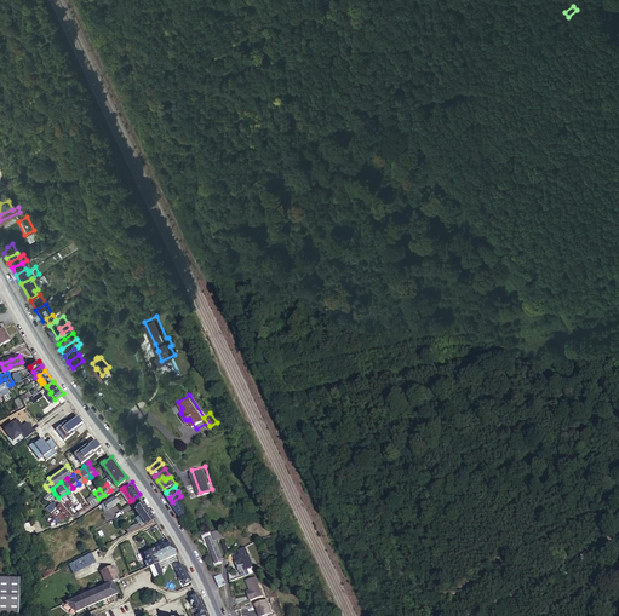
[(99,505),(101,507),(103,505),(105,510),(120,501),(115,494),(101,504),(99,505)]
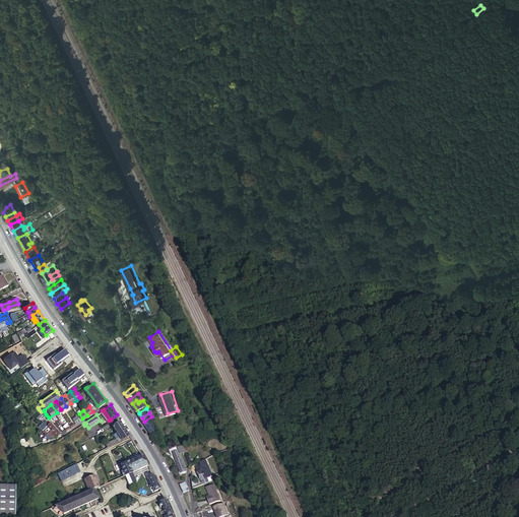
[(151,416),(144,422),(147,426),(154,421),(151,416)]
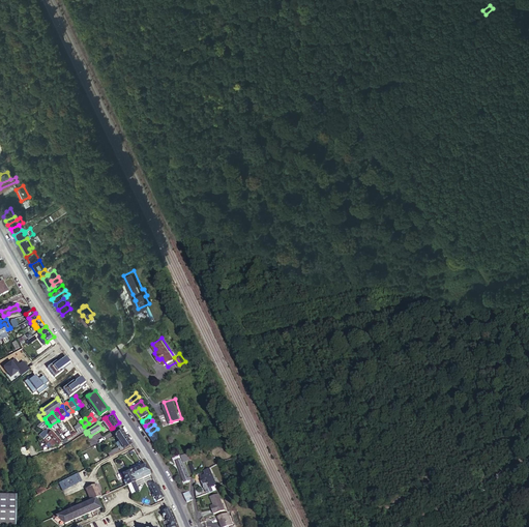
[(47,427),(45,429),(49,432),(49,433),(45,437),(49,441),(50,440),(54,444),(57,441),(58,443),(62,440),(53,429),(50,431),(47,427)]
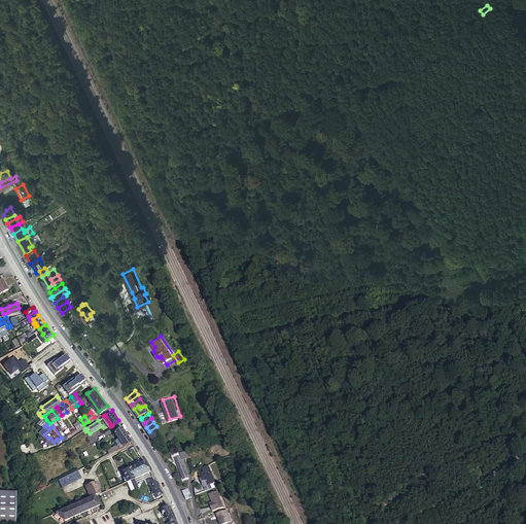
[(124,445),(132,440),(123,425),(114,430),(120,441),(118,442),(119,446),(124,445)]
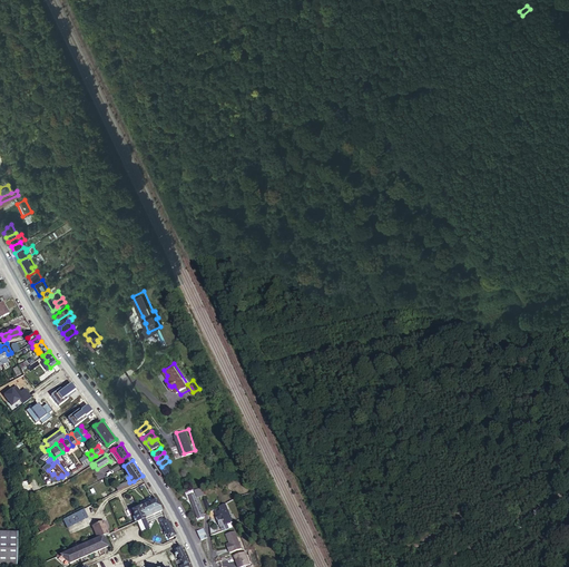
[(162,467),(167,475),(175,469),(169,461),(162,467)]
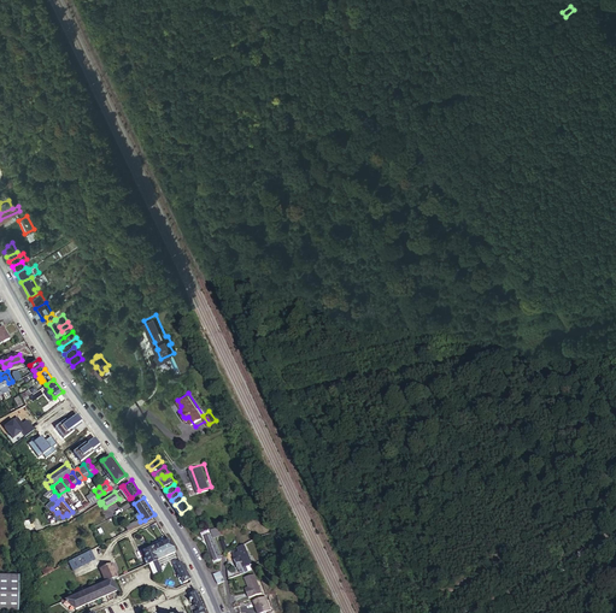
[(212,529),(215,536),(222,534),(221,526),(212,529)]
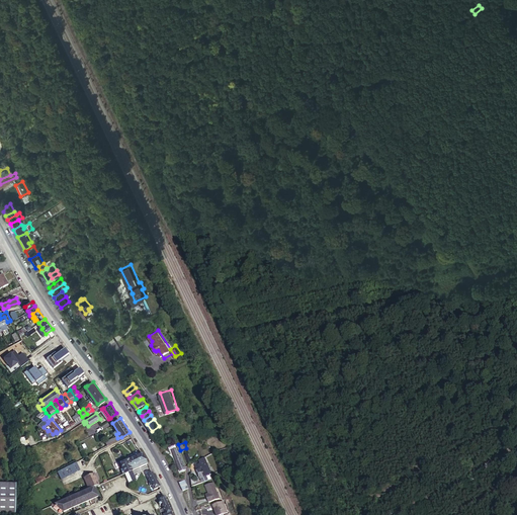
[(180,469),(185,468),(184,466),(178,446),(173,447),(180,469)]
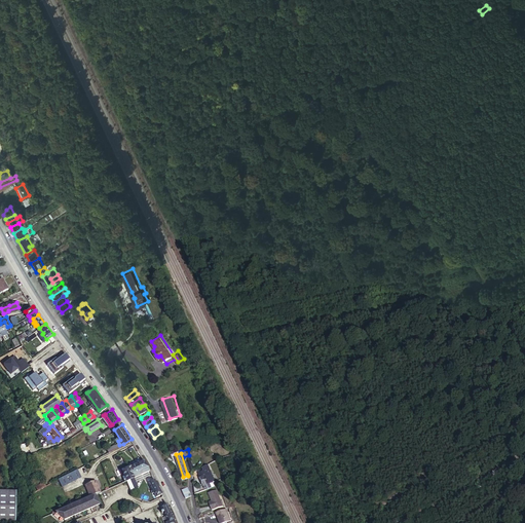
[(143,473),(150,469),(144,458),(138,462),(141,470),(143,473)]
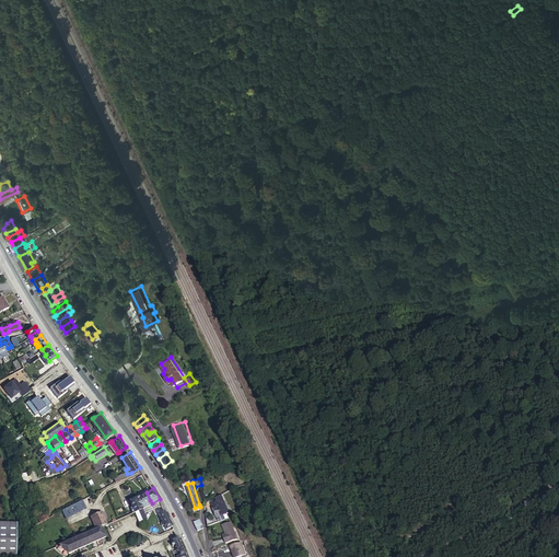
[(138,497),(143,508),(146,507),(150,505),(152,503),(150,500),(147,492),(138,497)]
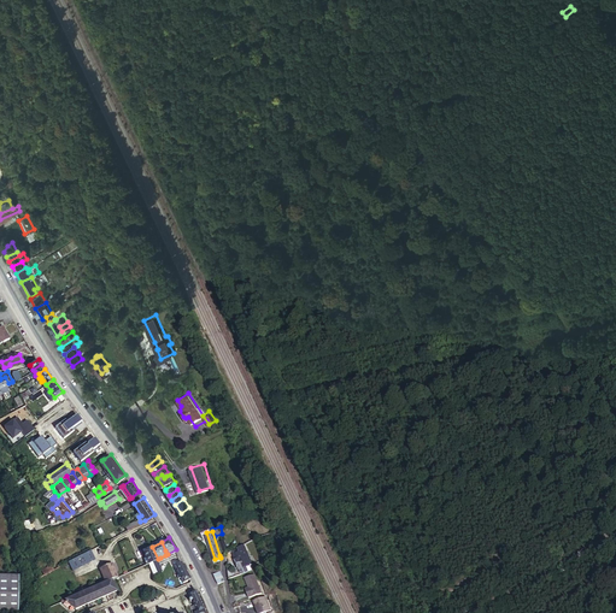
[(144,549),(150,563),(158,559),(152,547),(152,546),(144,549)]
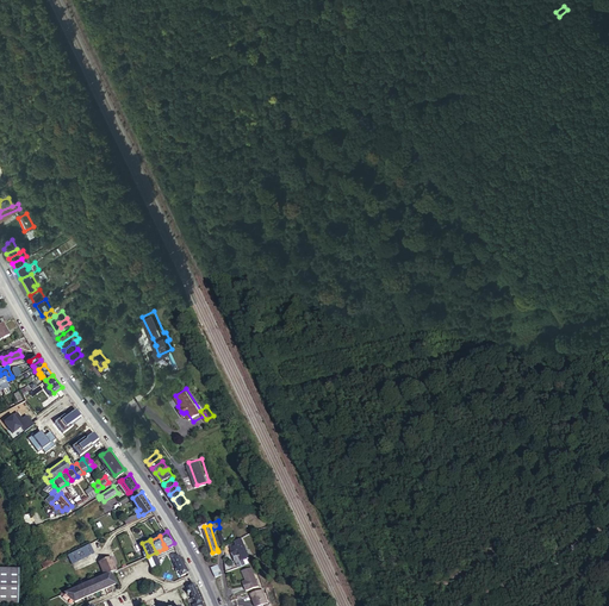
[(97,549),(93,541),(80,548),(70,553),(75,561),(97,549)]
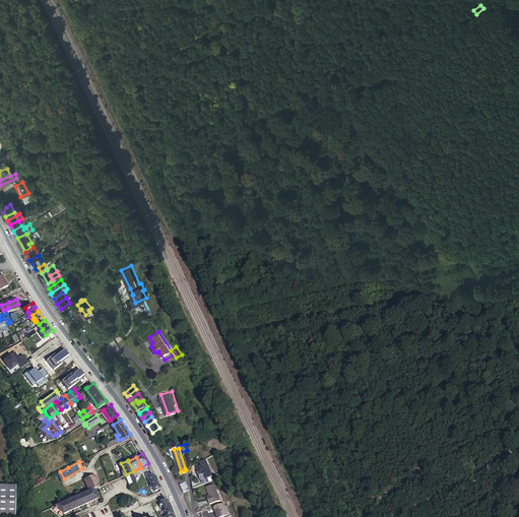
[(197,465),(204,481),(209,479),(206,471),(209,470),(208,466),(204,468),(203,463),(197,465)]
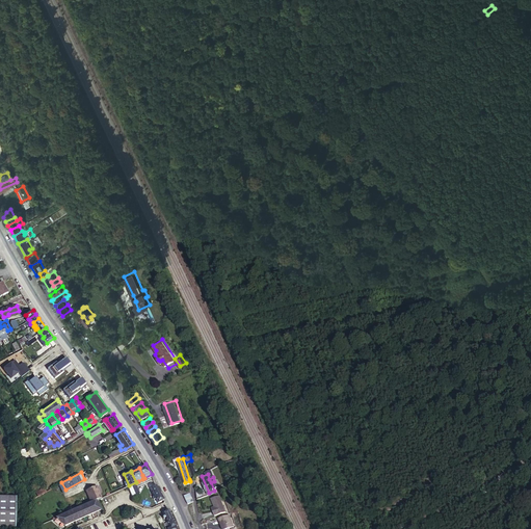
[(129,485),(134,495),(140,492),(136,482),(129,485)]
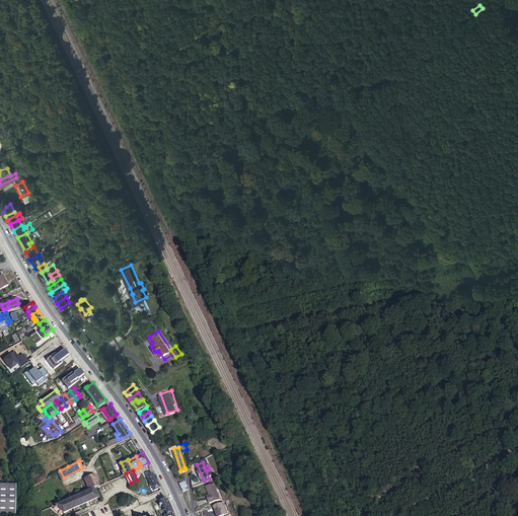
[(90,489),(95,487),(100,484),(95,471),(85,476),(90,489)]
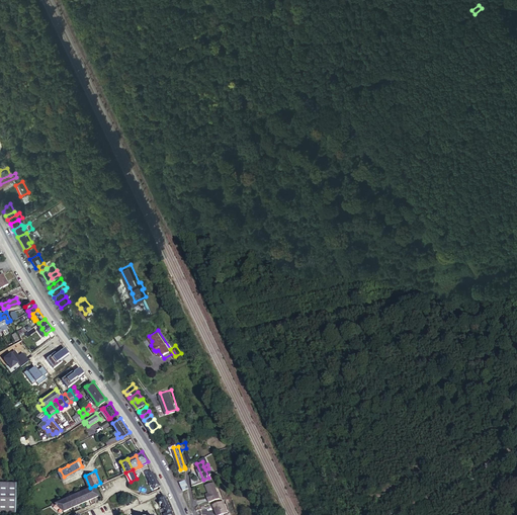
[(153,489),(160,485),(153,470),(148,473),(147,474),(151,481),(149,482),(153,489)]
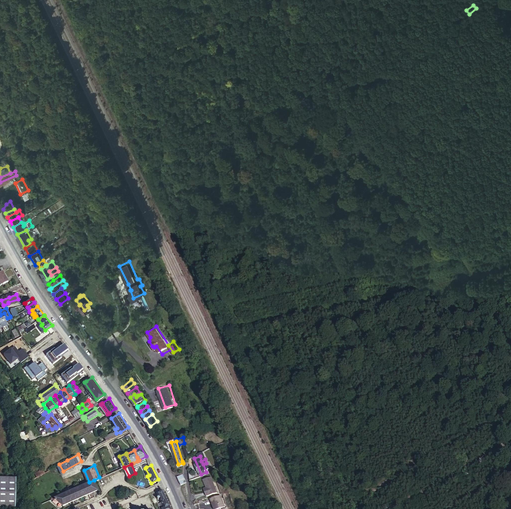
[(189,473),(191,477),(199,473),(198,472),(195,473),(193,468),(189,469),(191,473),(189,473)]
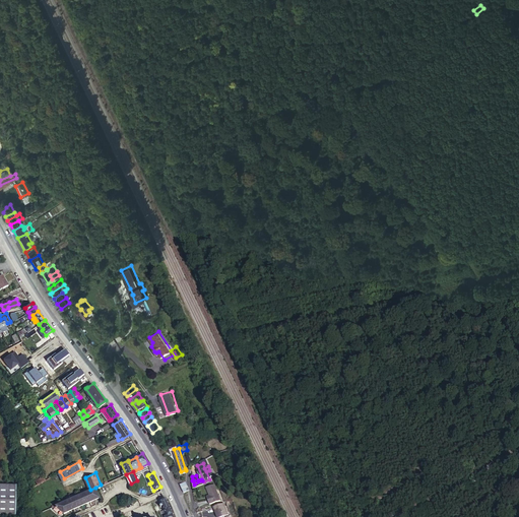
[(187,479),(181,482),(184,489),(190,487),(187,479)]
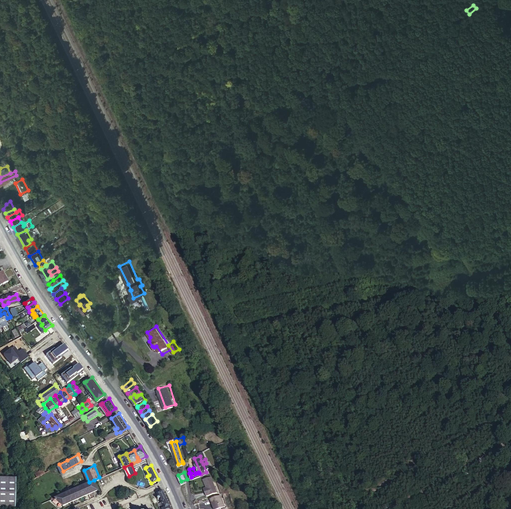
[(0,506),(15,507),(16,475),(0,474),(0,506)]
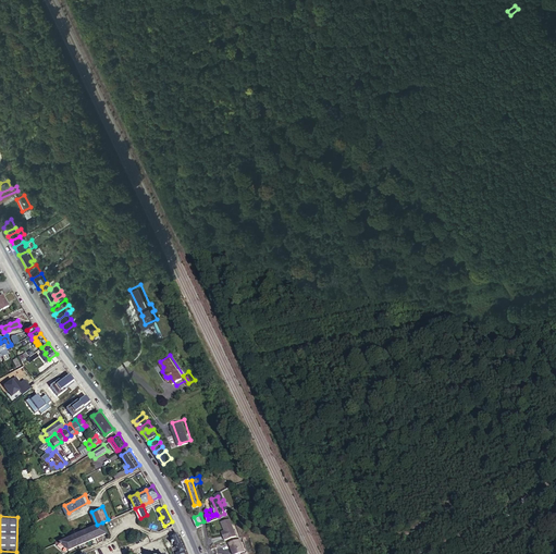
[(226,538),(237,533),(231,516),(222,520),(226,528),(223,530),(226,538)]
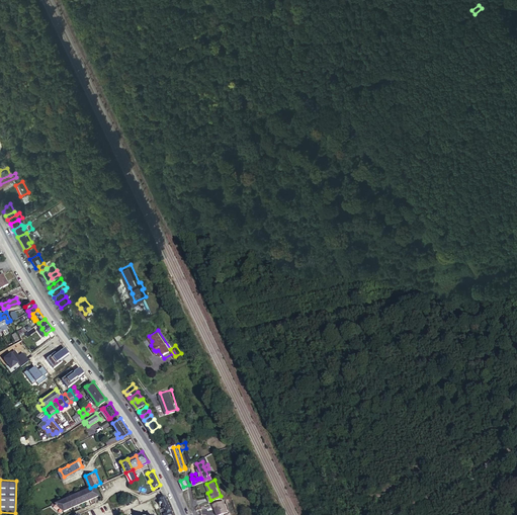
[(68,497),(56,502),(64,509),(99,495),(95,486),(90,488),(74,494),(68,497)]
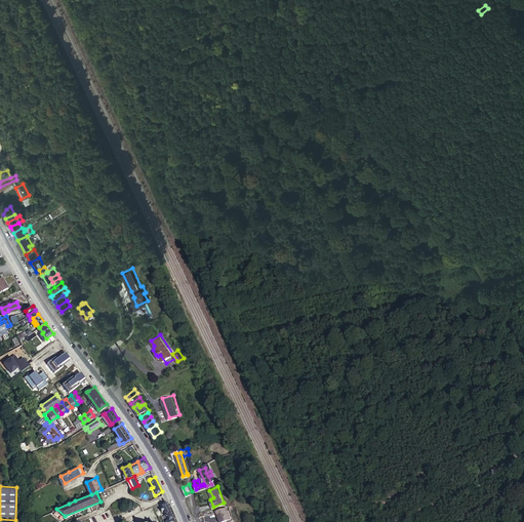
[(171,510),(167,500),(161,504),(162,507),(161,508),(163,514),(164,515),(167,513),(166,512),(171,510)]
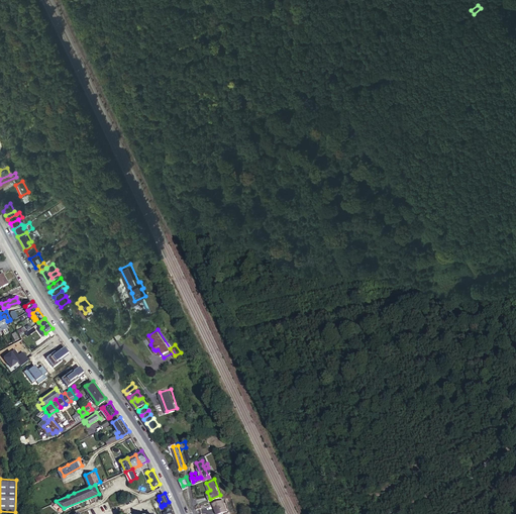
[(217,513),(218,513),(227,511),(222,499),(213,503),(217,513)]
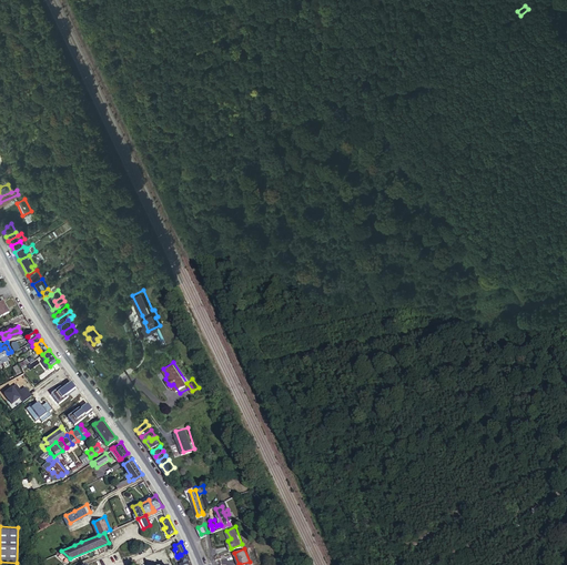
[(190,564),(191,564),(185,552),(180,554),(181,555),(178,557),(180,563),(180,564),(190,564)]
